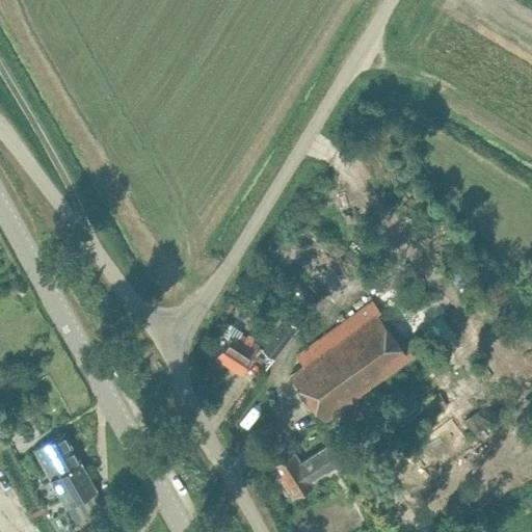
[(399,345),(384,325),(369,303),(297,355),(304,365),(290,375),(323,421),(423,348),(414,335),(399,345)]
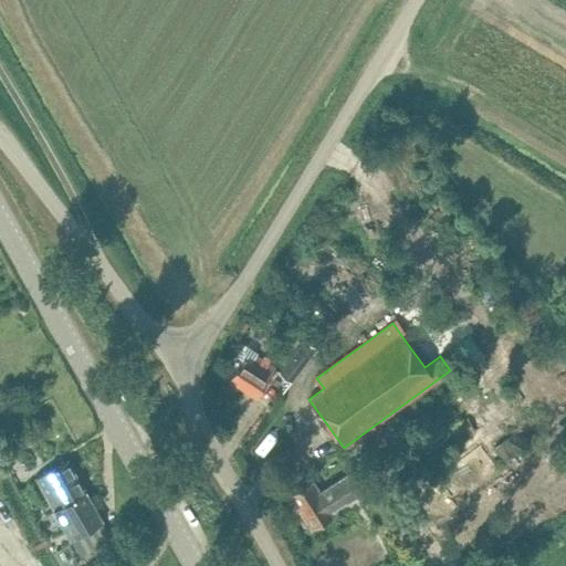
[(305,341),(281,373),(294,383),(320,350),(305,341)]
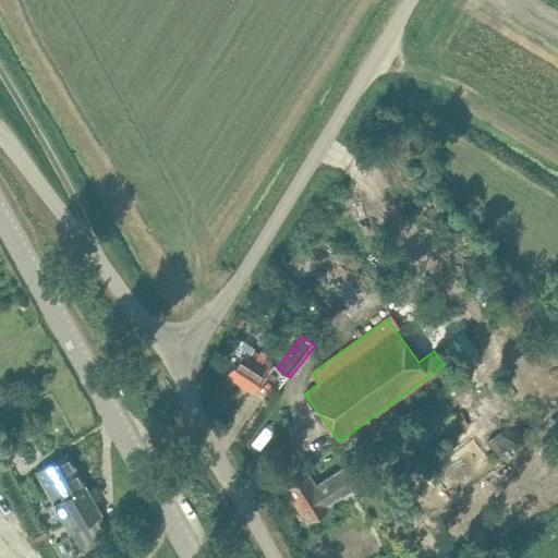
[(253,391),(271,363),(264,358),(266,354),(261,351),(258,354),(251,350),(253,347),(242,339),(234,351),(239,354),(226,374),(253,391)]
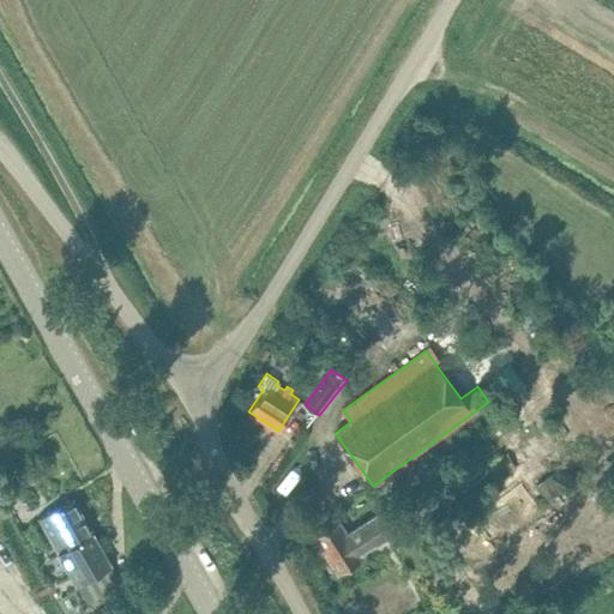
[(546,501),(561,492),(549,475),(534,485),(546,501)]
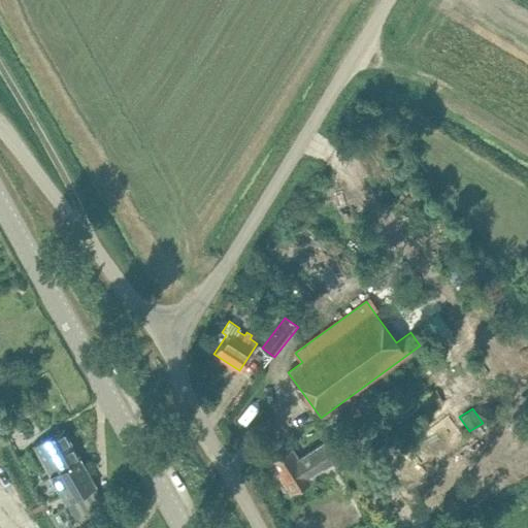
[(460,435),(447,417),(407,447),(422,465),(460,435)]
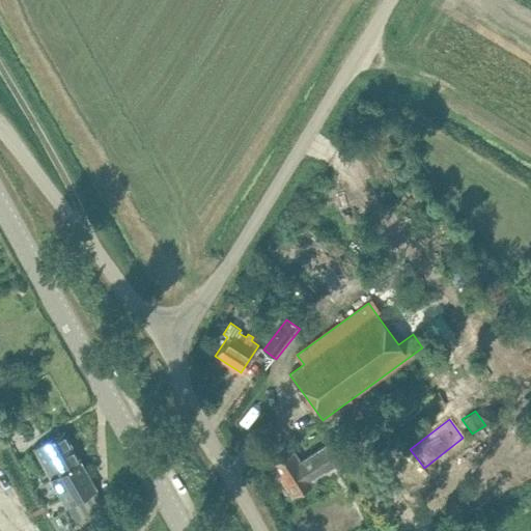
[(75,521),(86,514),(104,504),(62,431),(33,448),(75,521)]
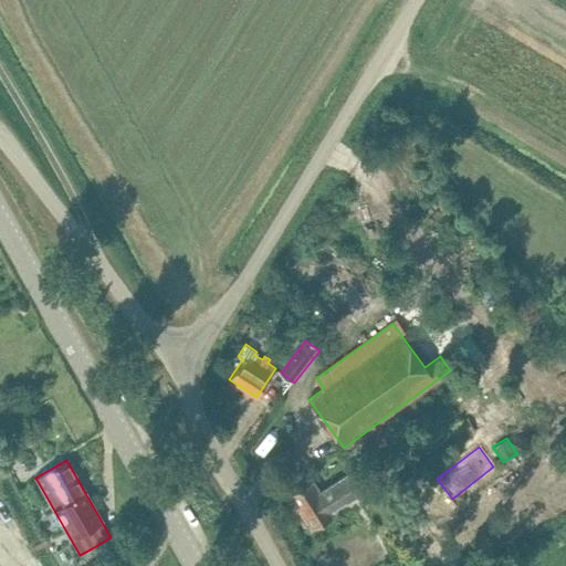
[(328,510),(364,488),(353,470),(317,492),(310,481),(289,494),(311,530),(332,515),(328,510)]
